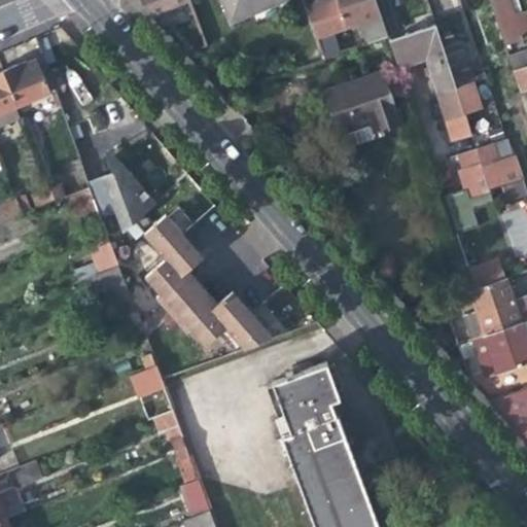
[(189,0),(141,0),(144,5),(152,15),(168,9),(189,0)]
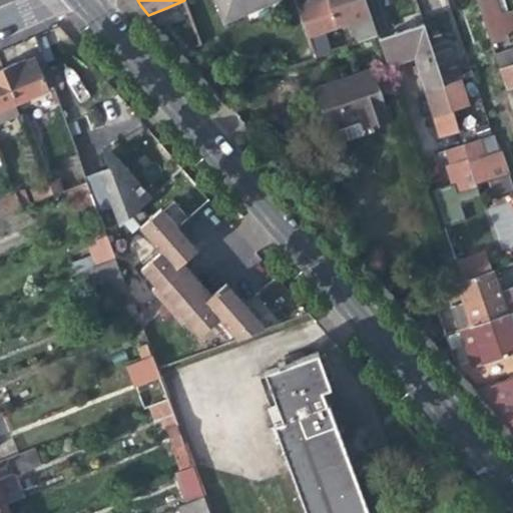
[(215,0),(225,22),(277,0),(215,0)]
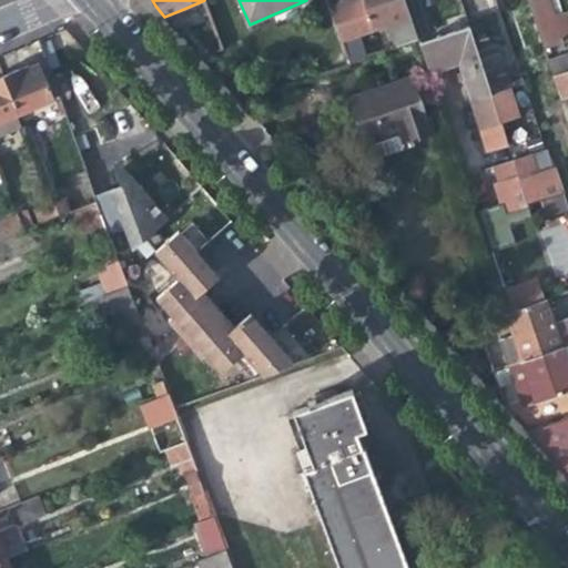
[(330,10),(341,42),(387,26),(396,48),(417,41),(402,0),(359,0),(356,1),(330,10)]
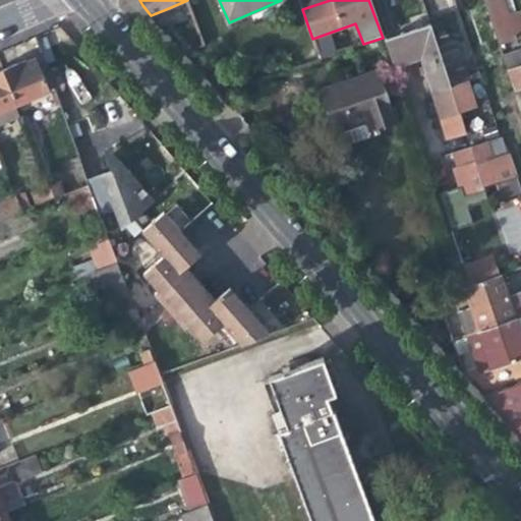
[(482,0),(498,46),(520,38),(520,11),(520,10),(508,14),(503,0),(482,0)]
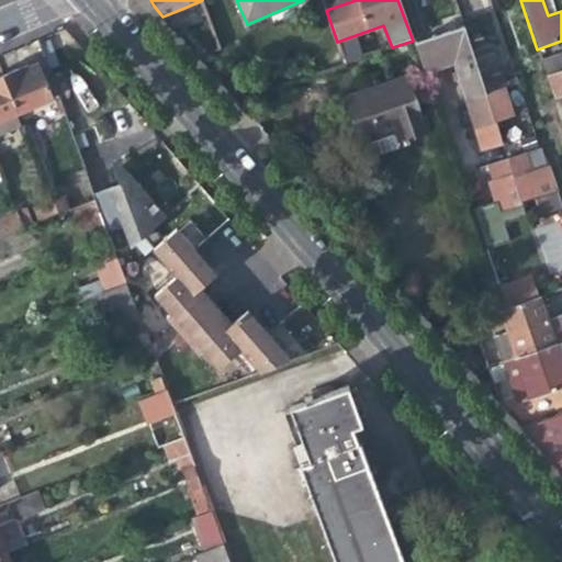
[(463,30),(414,45),(423,72),(454,62),(458,71),(467,99),(486,94),(463,30)]
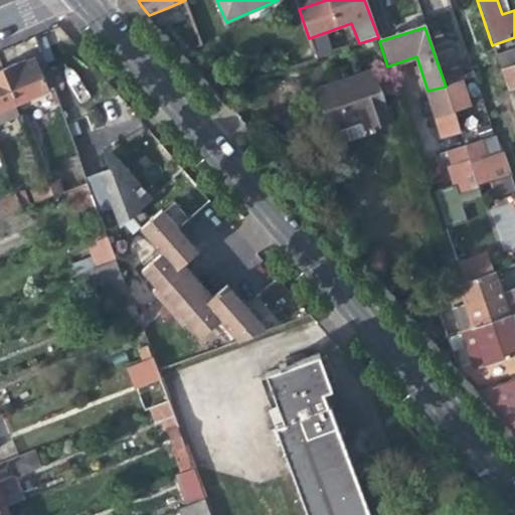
[(310,42),(316,59),(332,53),(326,36),(310,42)]
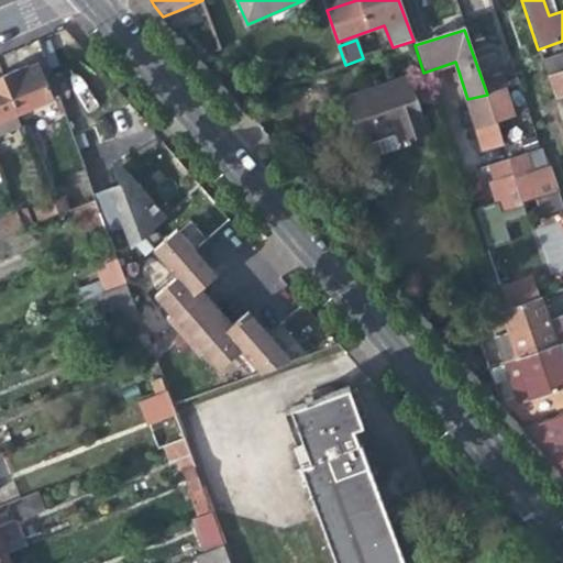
[(484,53),(474,56),(479,74),(490,70),(484,53)]
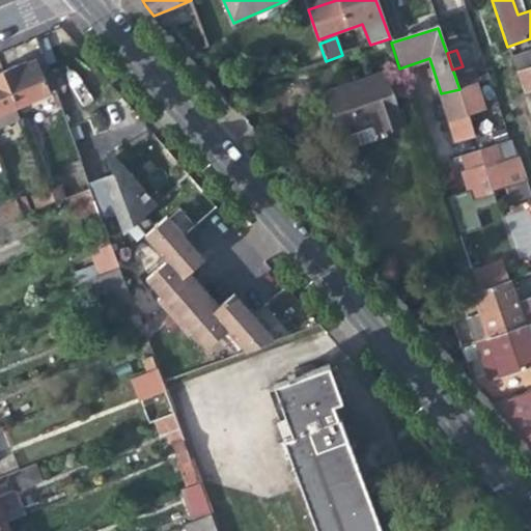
[(530,52),(511,59),(512,63),(515,72),(530,66),(530,52)]
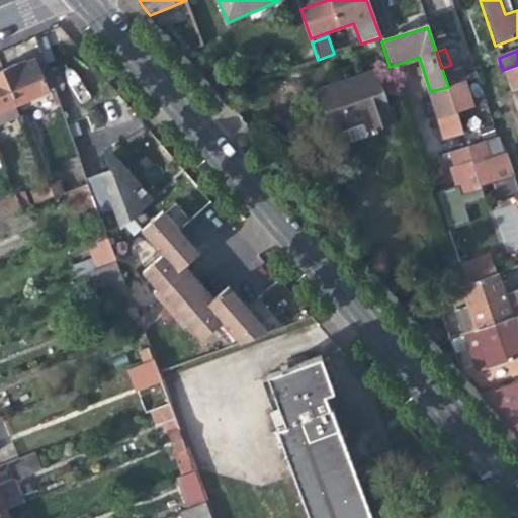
[(4,71),(2,72),(15,104),(48,90),(35,58),(18,66),(14,63),(6,67),(4,71)]
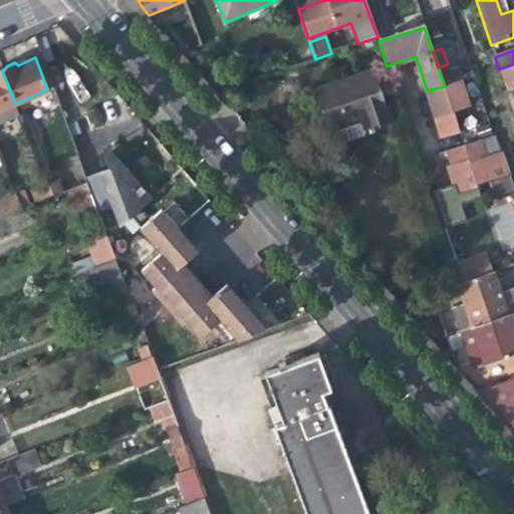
[(456,62),(448,64),(438,67),(445,86),(461,81),(456,62)]
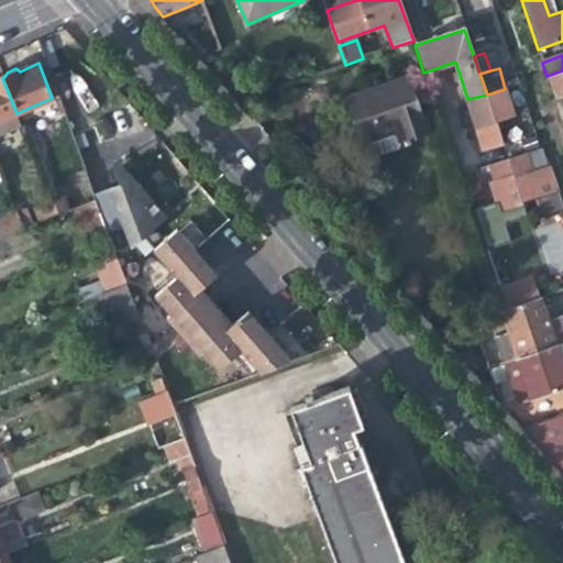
[(562,70),(547,76),(553,97),(562,128),(562,70)]
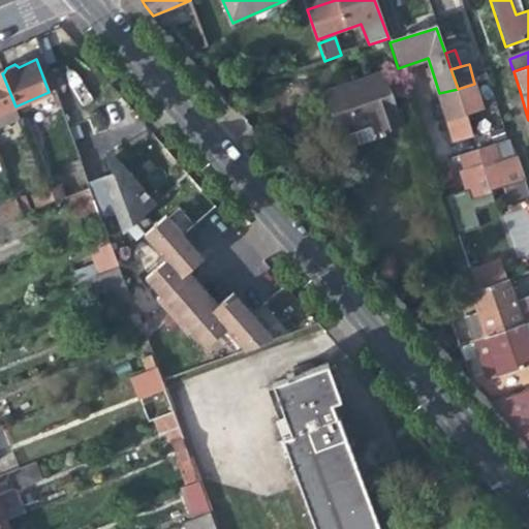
[(13,106),(16,106),(2,73),(1,73),(0,72),(0,125),(18,118),(13,106)]
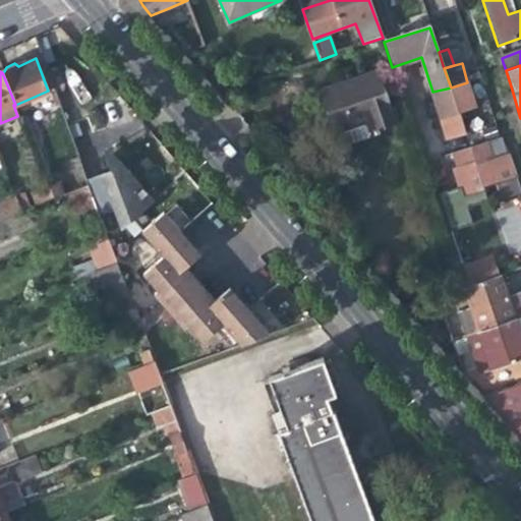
[(332,131),(366,120),(372,136),(377,135),(375,130),(394,124),(378,75),(319,96),(325,113),(332,131)]
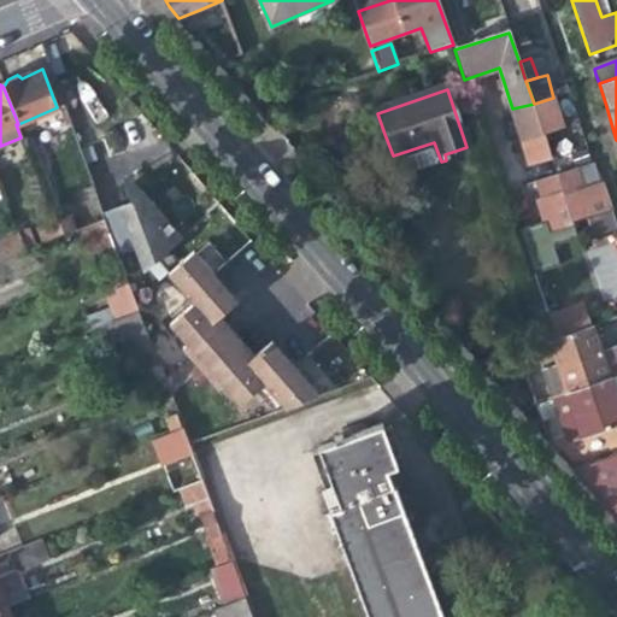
[(553,98),(512,109),(519,133),(529,165),(550,159),(542,134),(564,128),(553,98)]
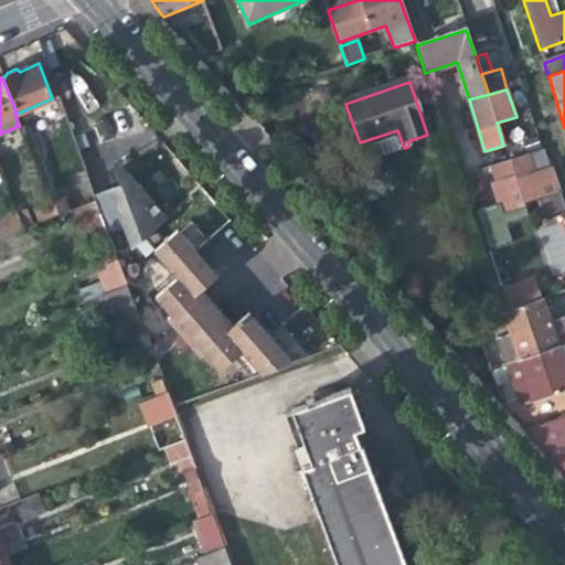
[(528,153),(509,160),(523,204),(561,192),(553,168),(534,173),(528,153)]
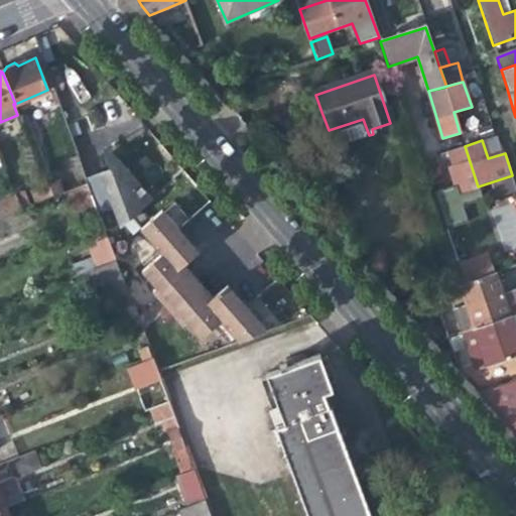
[(107,142),(102,145),(112,169),(103,172),(119,224),(154,198),(111,147),(107,142)]
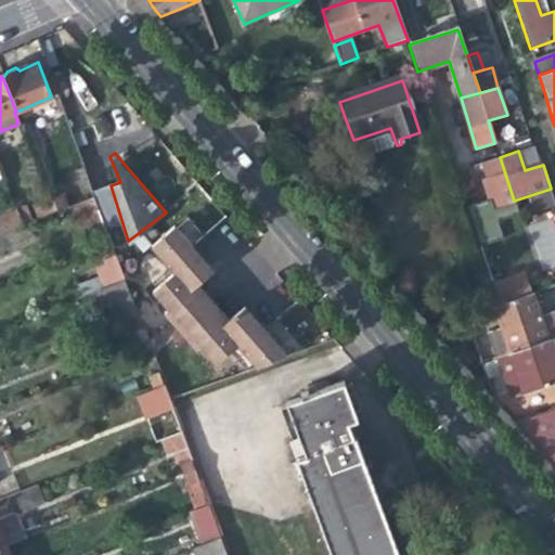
[(498,206),(514,201),(500,157),(483,163),(490,183),(498,206)]
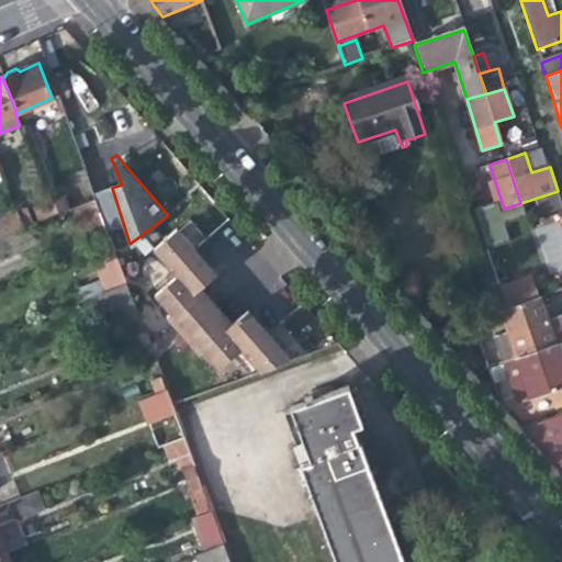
[(130,244),(112,188),(92,192),(114,248),(130,244)]
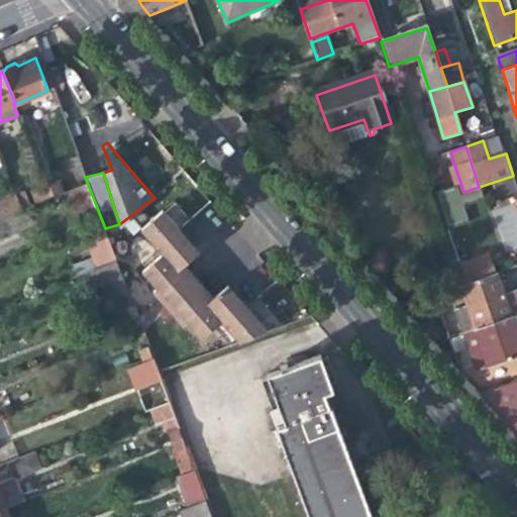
[(67,177),(57,181),(62,194),(64,193),(72,190),(67,177)]
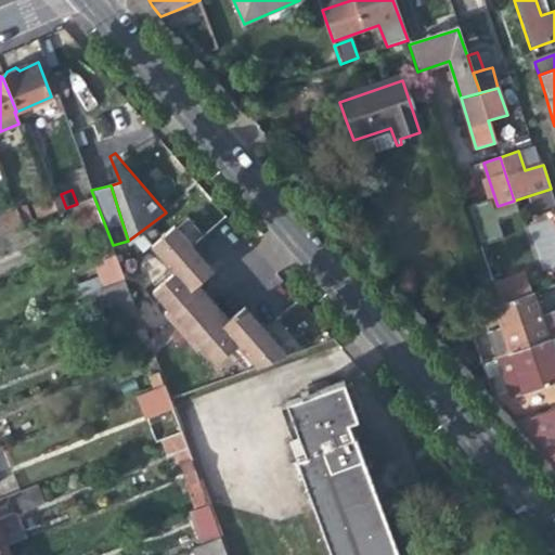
[(554,202),(552,190),(530,195),(533,210),(554,204),(554,202)]
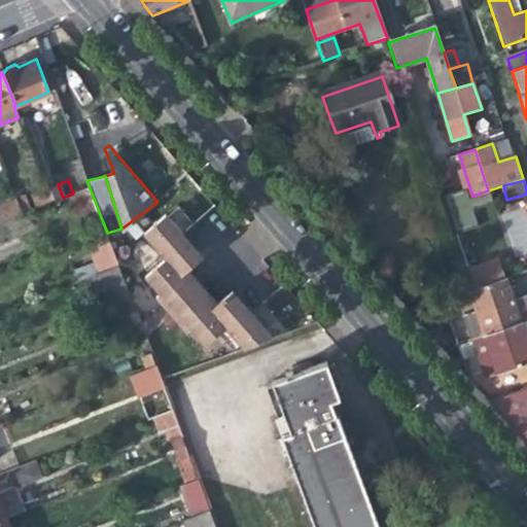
[(63,198),(58,184),(49,188),(55,201),(63,198)]
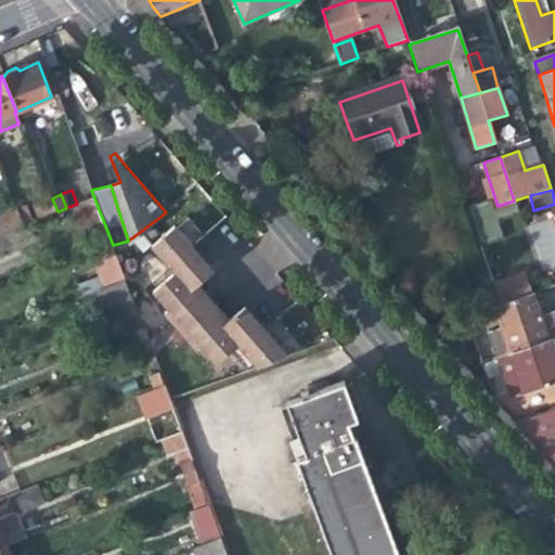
[(91,224),(101,249),(113,245),(94,196),(77,204),(68,207),(77,230),(91,224)]
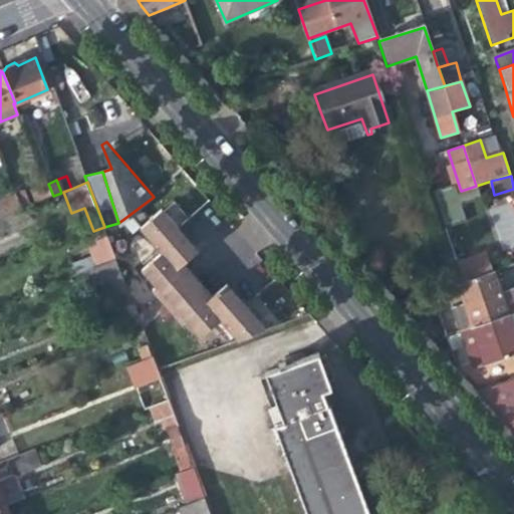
[(48,184),(39,187),(44,200),(53,196),(48,184)]
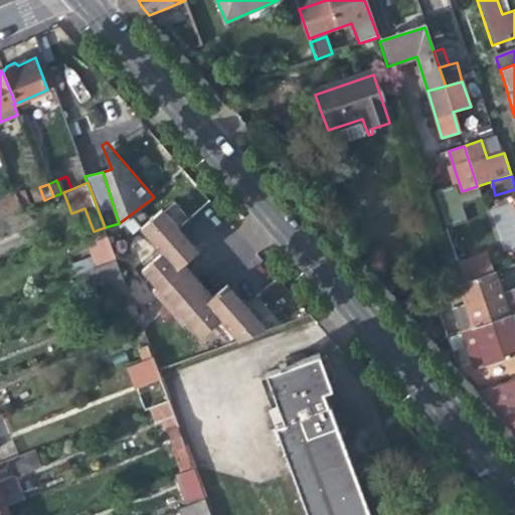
[(35,203),(44,200),(39,187),(30,191),(35,203)]
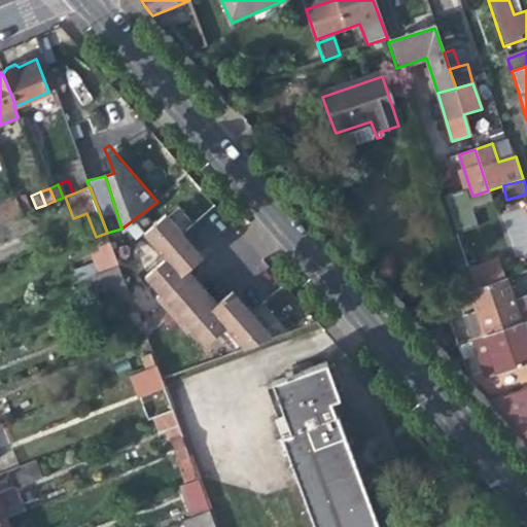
[(13,197),(0,202),(0,205),(5,220),(21,214),(13,197)]
